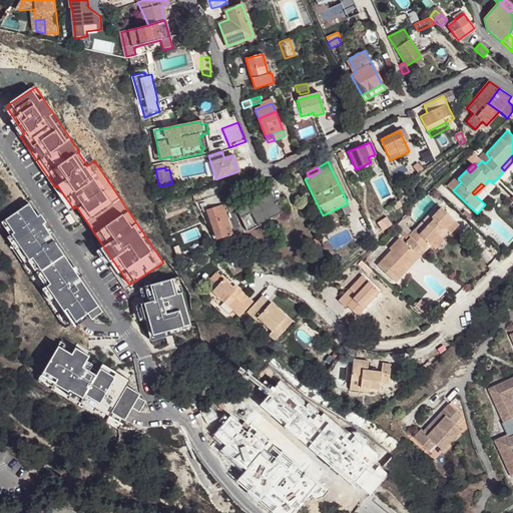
[(281,214),(276,203),(271,192),(235,209),(247,232),(271,221),(270,219),(281,214)]
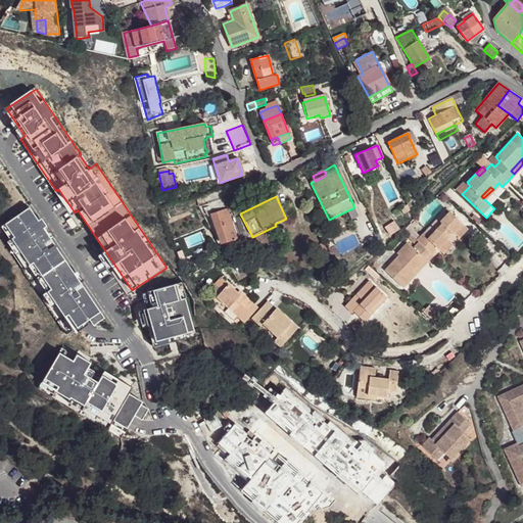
[(284,205),(281,207),(286,219),(289,217),(284,205)]
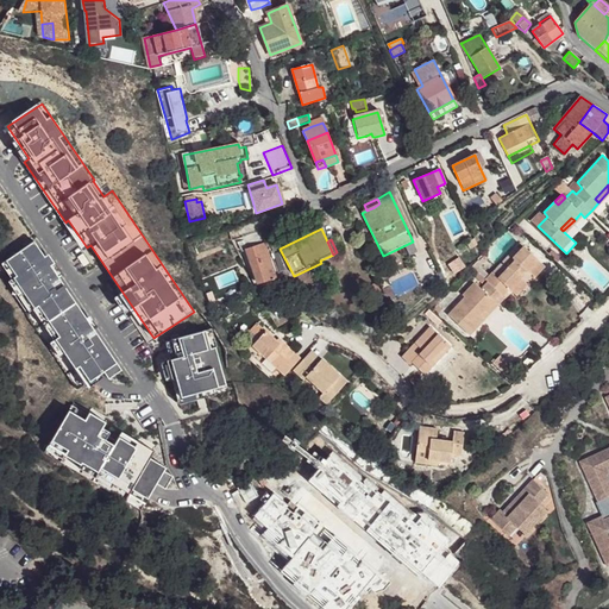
[(35,240),(0,263),(0,275),(76,390),(104,372),(110,381),(123,372),(35,240)]
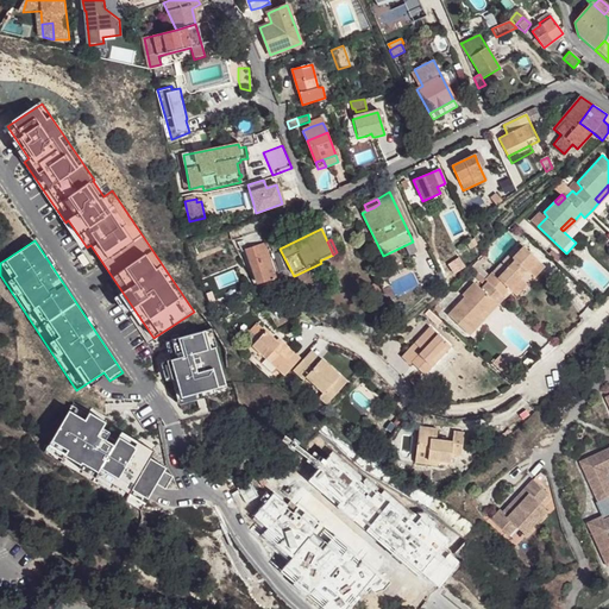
[(508,287),(512,290),(522,280),(518,276),(526,268),(533,276),(544,264),(521,244),(510,256),(513,258),(496,276),(491,270),(485,277),(488,280),(481,287),(476,282),(463,294),(465,296),(449,313),(468,333),(484,315),(478,311),(483,306),(485,307),(494,299),(497,302),(503,295),(502,293),(508,287)]
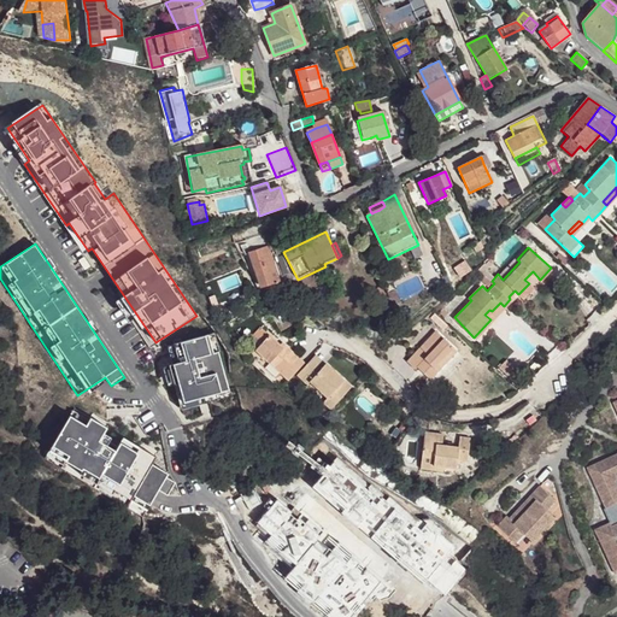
[(263,288),(278,283),(266,248),(248,254),(256,275),(258,275),(263,288)]
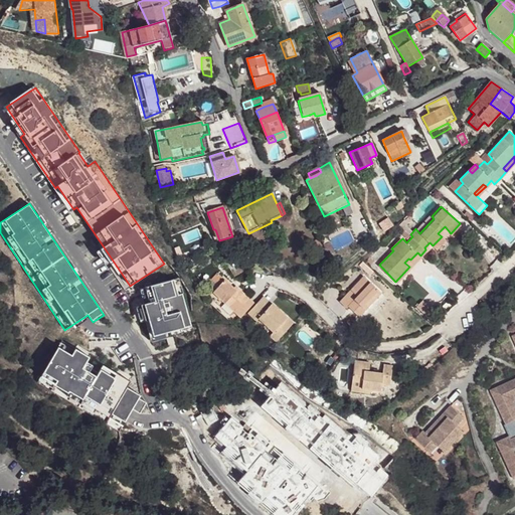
[(442,236),(433,245),(436,248),(445,239),(442,236)]
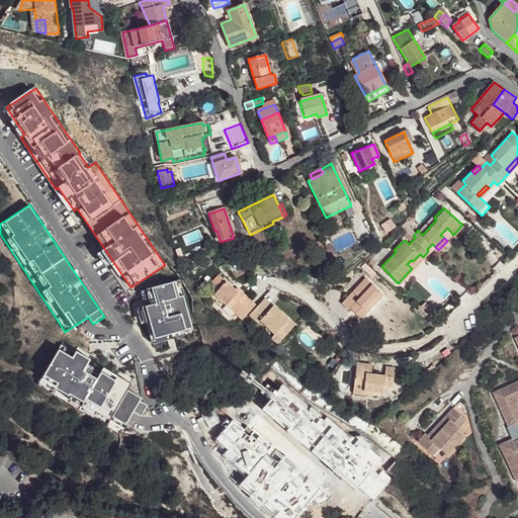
[(323,247),(319,241),(313,246),(317,251),(323,247)]
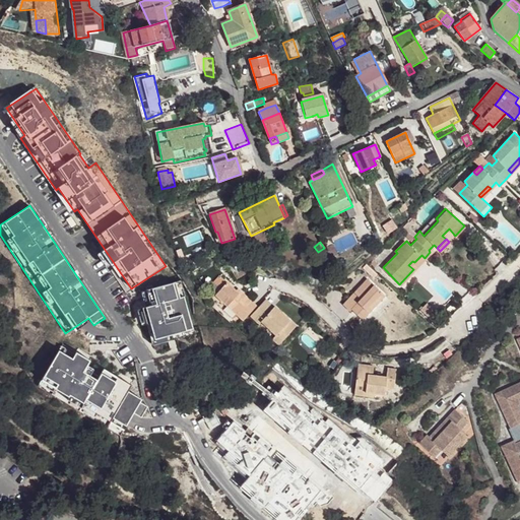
[(236,245),(225,249),(226,255),(238,251),(236,245)]
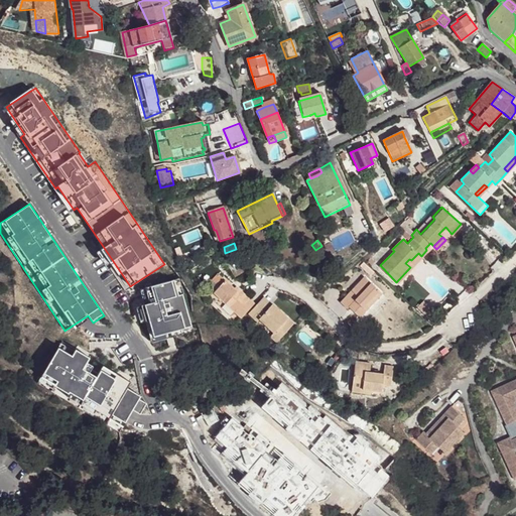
[(405,263),(410,267),(421,256),(418,253),(411,260),(409,259),(405,263)]
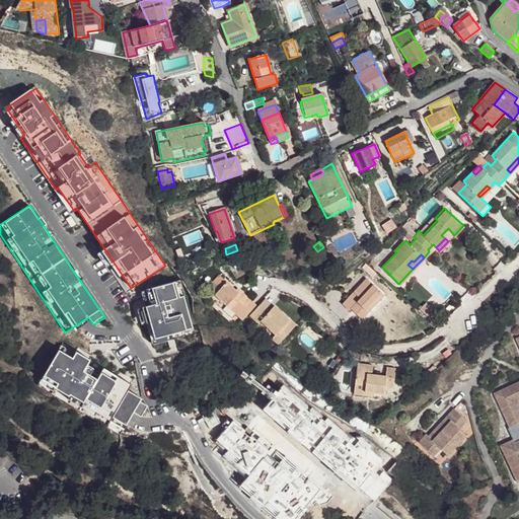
[(374,299),(377,302),(384,294),(367,278),(342,303),(349,310),(350,309),(352,308),(355,311),(354,312),(360,318),(368,311),(365,308),(374,299)]
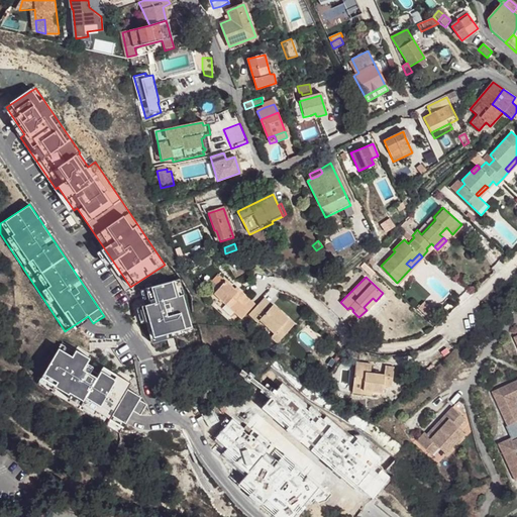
[(180,281),(140,290),(153,342),(197,332),(188,296),(184,297),(180,281)]
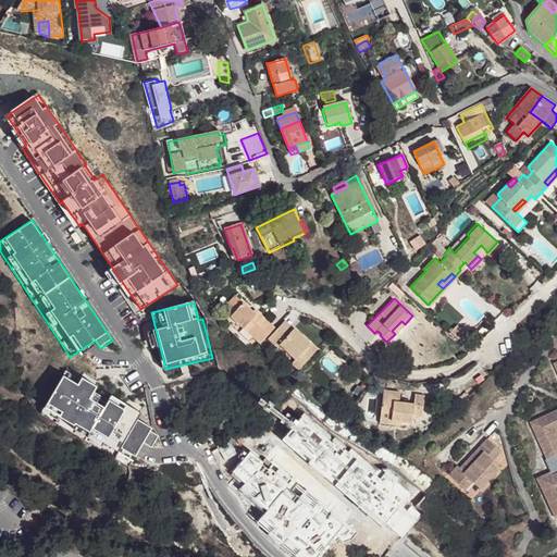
[(272,329),(255,312),(252,316),(246,310),(240,305),(229,318),(252,338),(258,344),(272,329)]
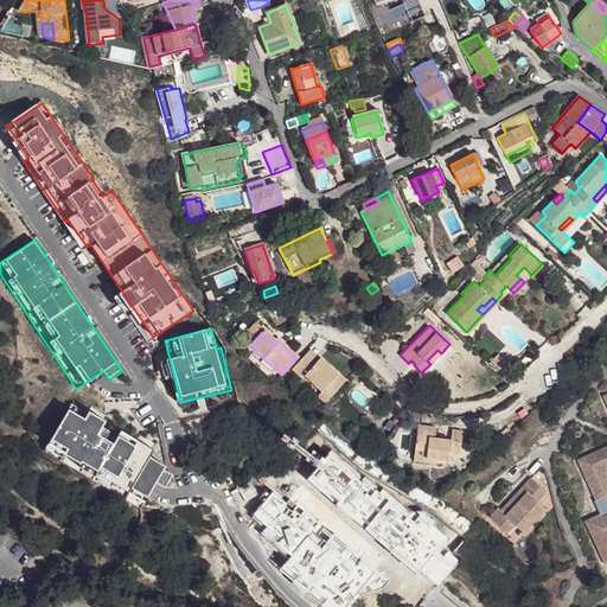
[(244,351),(270,374),(275,369),(249,346),(244,351)]
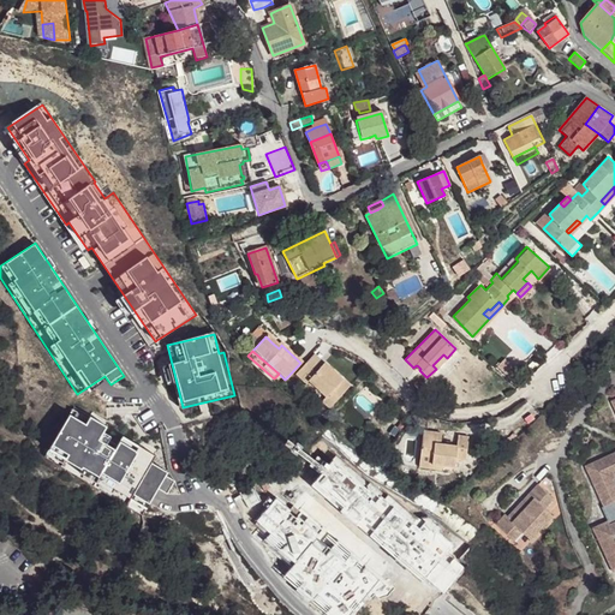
[(320,366),(322,364),(312,354),(309,358),(320,366)]
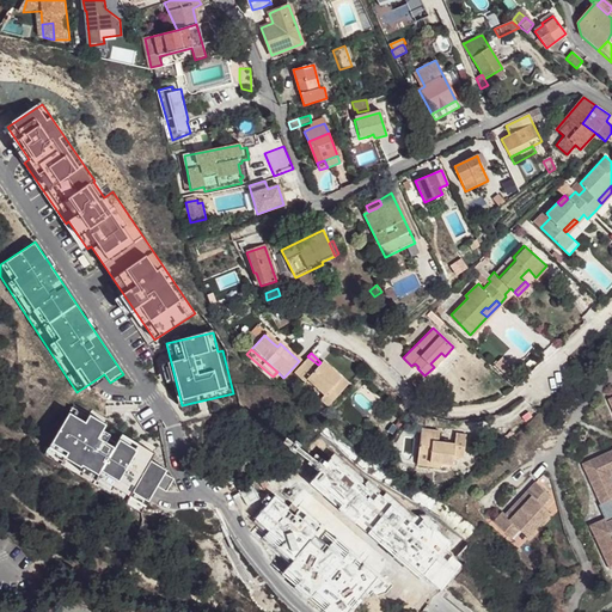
[(445,356),(441,353),(430,363),(434,367),(445,356)]
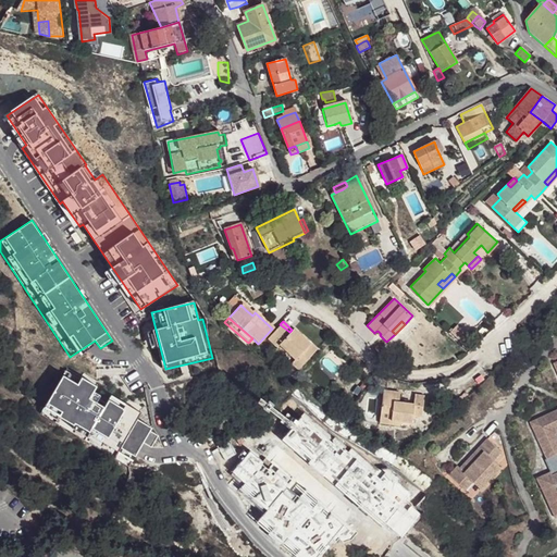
[(316,349),(292,330),(289,332),(280,324),(267,339),(276,348),(279,345),(294,359),(289,363),(297,370),(316,349)]
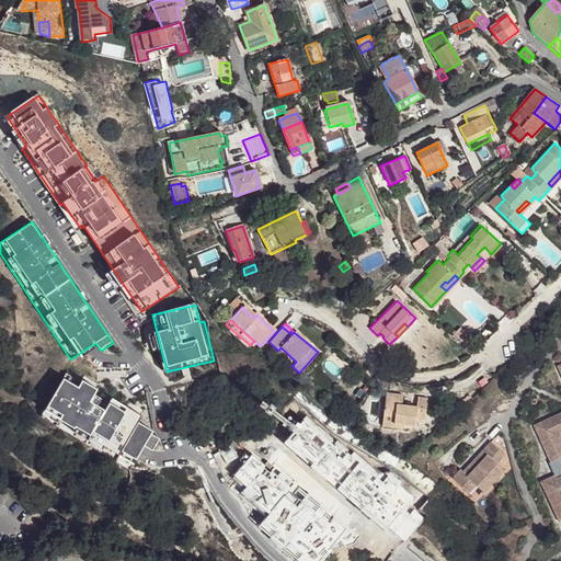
[(560,374),(560,375),(560,377),(560,418),(538,428),(546,445),(540,447),(548,466),(553,479),(540,484),(559,525),(560,524),(560,374)]
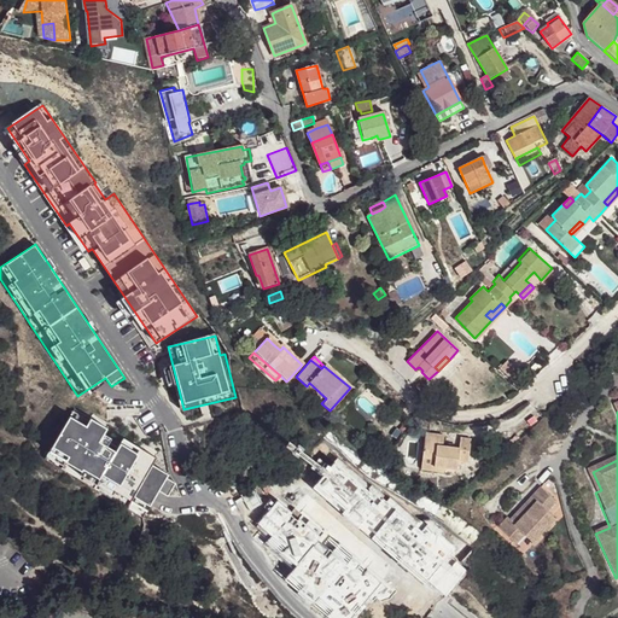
[(86,426),(69,417),(50,452),(146,509),(157,491),(167,497),(174,483),(164,478),(167,474),(151,465),(155,459),(117,437),(115,442),(104,436),(108,429),(91,419),(86,426)]
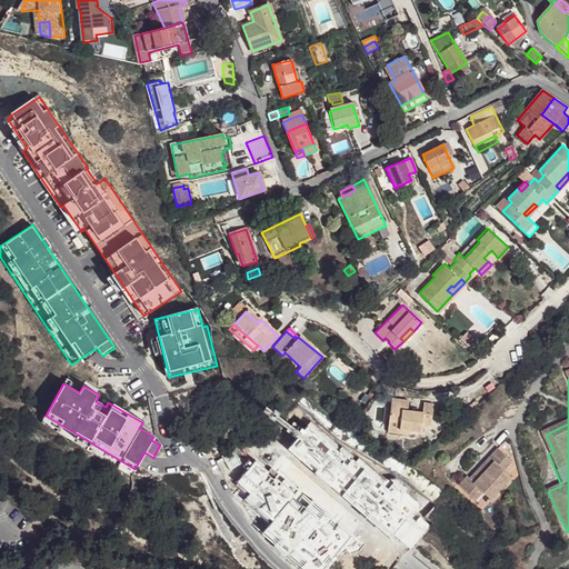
[(392,398),(389,420),(400,420),(399,428),(409,429),(421,430),(422,423),(429,425),(432,403),(422,401),(421,410),(408,409),(409,399),(392,398)]
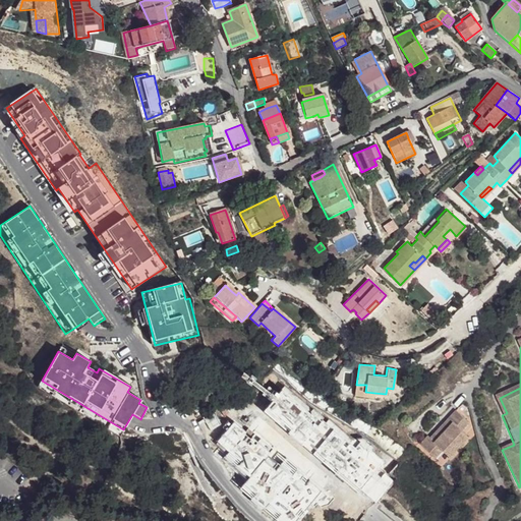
[(366,385),(356,385),(355,395),(373,397),(374,393),(365,392),(366,385)]
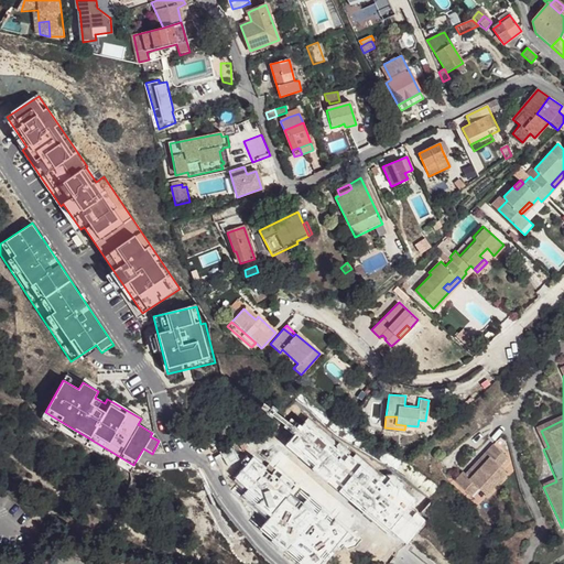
[(549,447),(541,431),(535,433),(543,449),(549,447)]
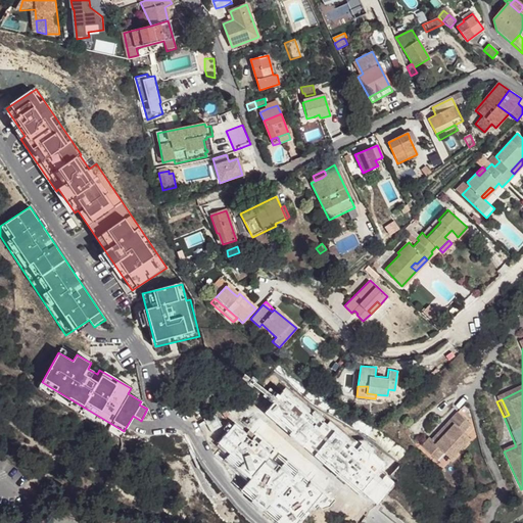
[(470,426),(457,414),(439,432),(460,452),(470,441),(463,434),(470,426)]
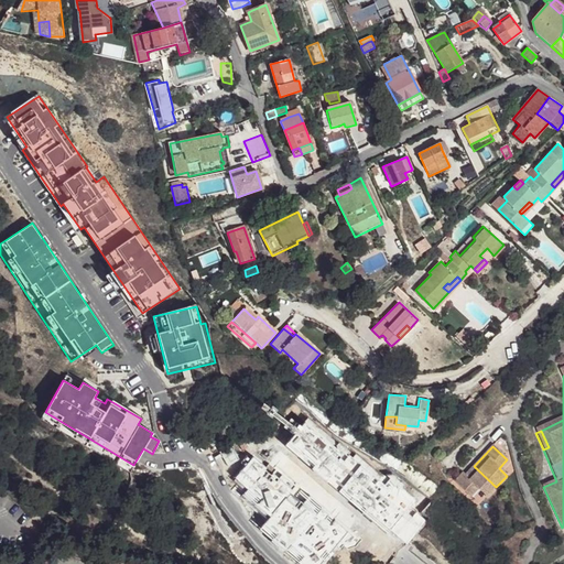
[(496,487),(474,466),(464,476),(462,474),(453,484),(464,494),(473,486),(486,498),(496,487)]
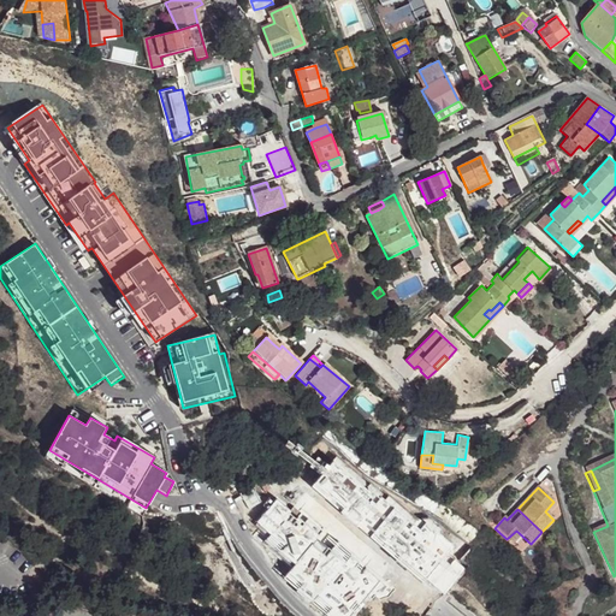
[(519,533),(516,531),(507,539),(510,543),(519,533)]
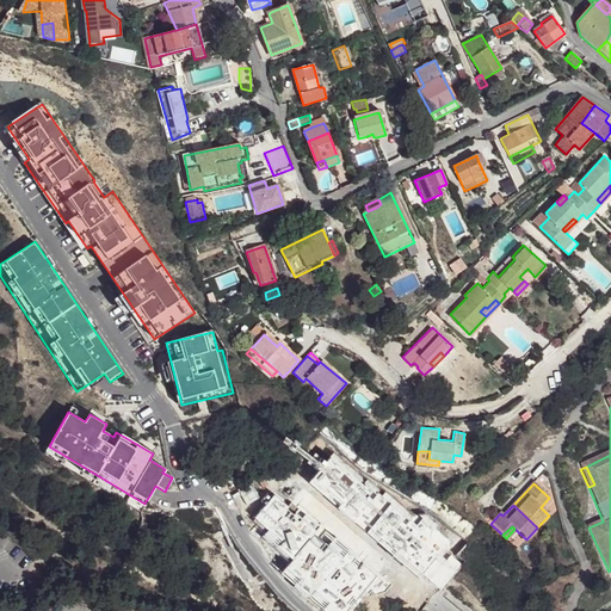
[(303,553),(309,536),(289,529),(284,545),(303,553)]
